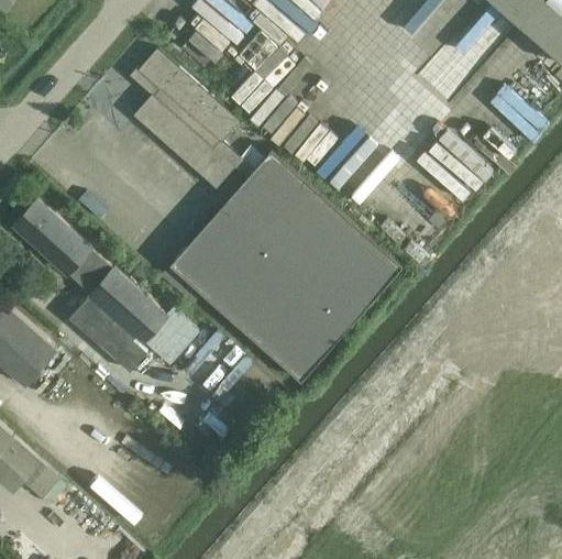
[(561,0),(493,0),(561,61),(561,0)]
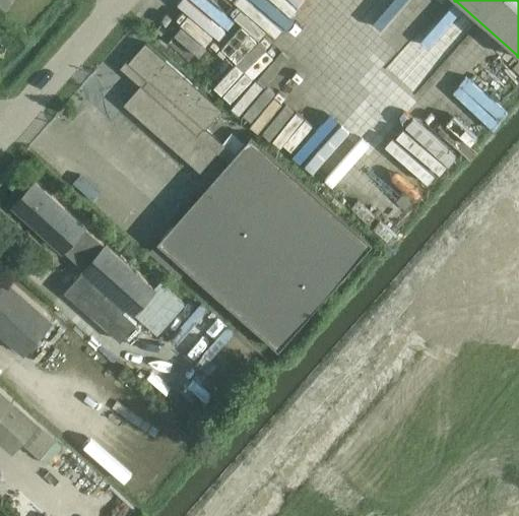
[(234,157),(205,132),(221,113),(144,46),(121,73),(139,88),(123,107),(200,175),(215,155),(226,165),(155,245),(277,352),(371,246),(250,139),(234,157)]
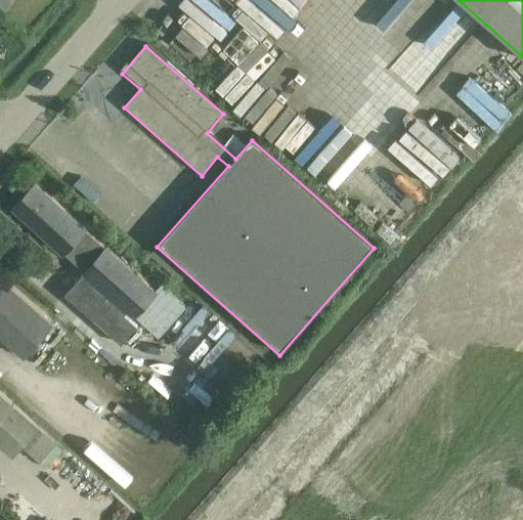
[(103,250),(85,233),(86,233),(34,187),(11,212),(63,257),(64,257),(82,274),(81,275),(82,277),(63,297),(121,347),(136,330),(124,317),(127,314),(134,320),(158,342),(185,310),(160,288),(154,293),(104,249),(103,250)]
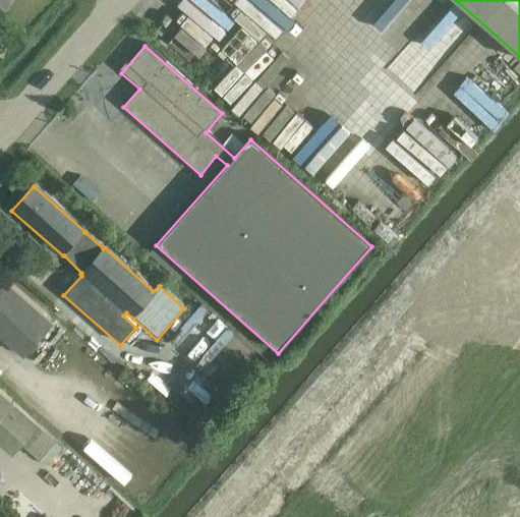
[(0,338),(22,358),(53,325),(3,280),(0,283),(0,338)]
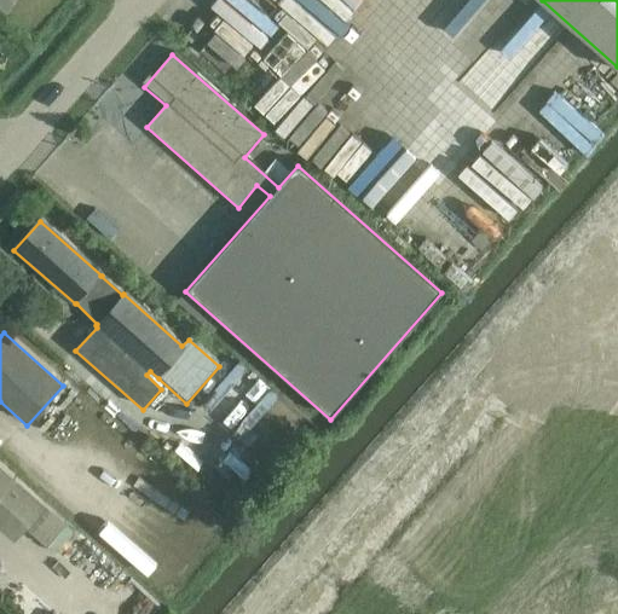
[(0,529),(16,543),(26,532),(45,509),(29,494),(15,481),(16,481),(0,467),(0,529)]
